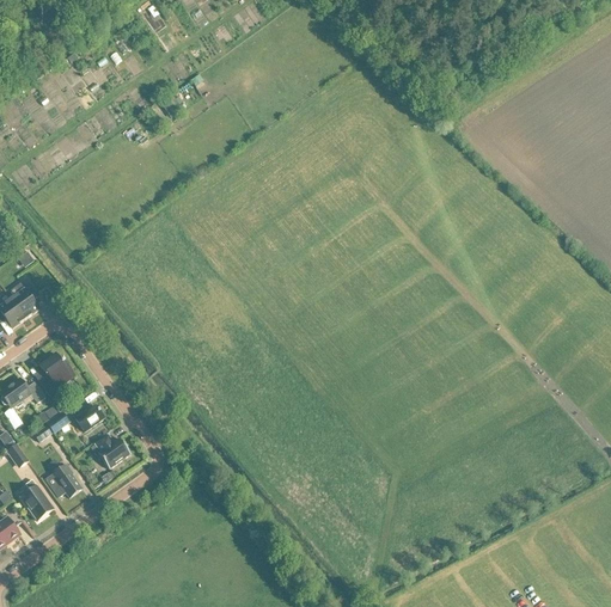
[(0,246),(11,240),(2,228),(0,230),(0,246)]
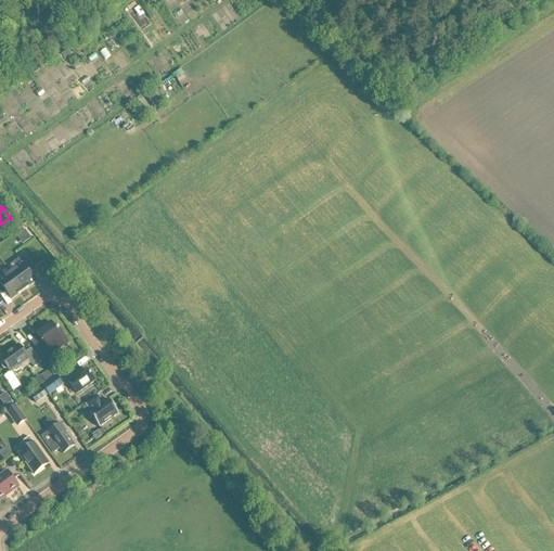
[(24,227),(15,233),(22,242),(30,235),(24,227)]
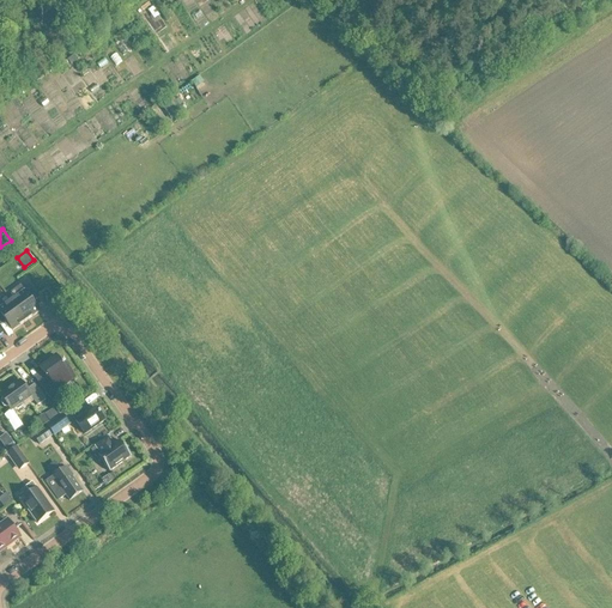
[(38,295),(28,280),(22,285),(20,281),(16,285),(20,291),(12,297),(26,317),(38,308),(32,299),(38,295)]
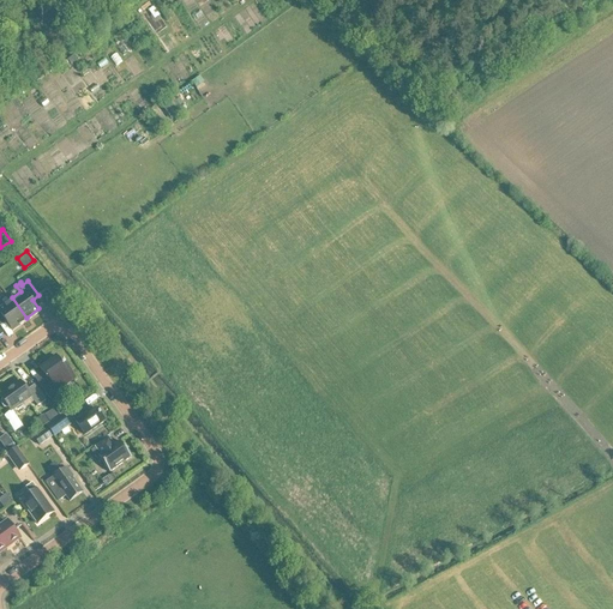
[(12,327),(26,318),(12,297),(4,303),(0,299),(0,323),(6,318),(12,327)]
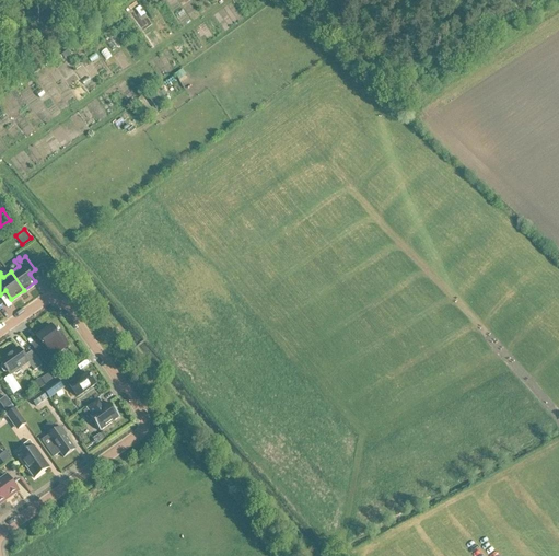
[(56,329),(50,322),(36,333),(38,336),(31,342),(47,365),(59,357),(55,351),(67,343),(57,328),(56,329)]
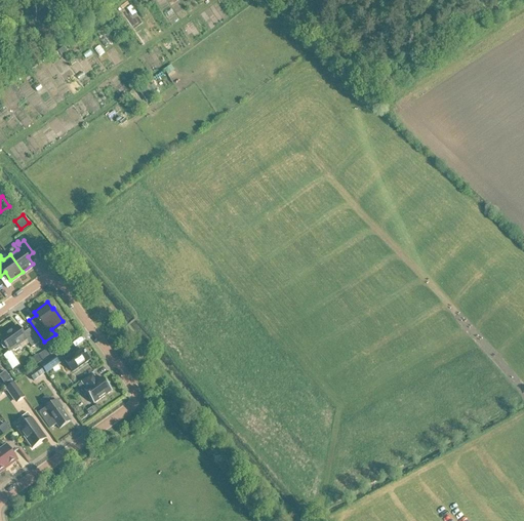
[(23,331),(16,324),(0,336),(2,339),(1,339),(1,343),(3,346),(5,346),(6,346),(8,349),(11,347),(12,348),(14,348),(18,346),(18,343),(17,342),(26,336),(32,345),(38,339),(29,327),(23,331)]
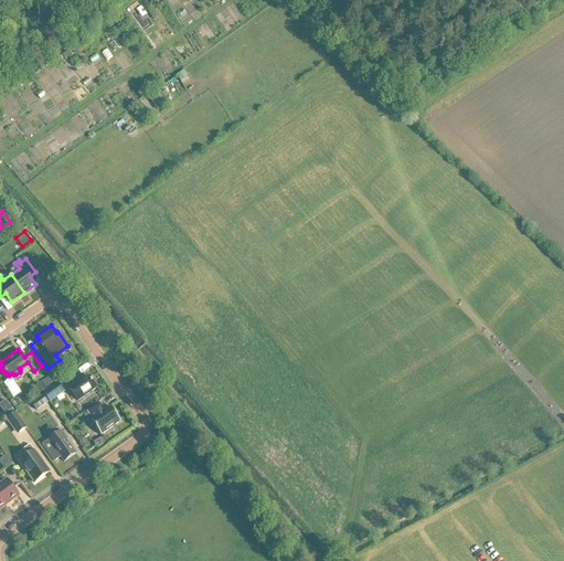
[(50,373),(41,380),(45,387),(54,381),(50,373)]
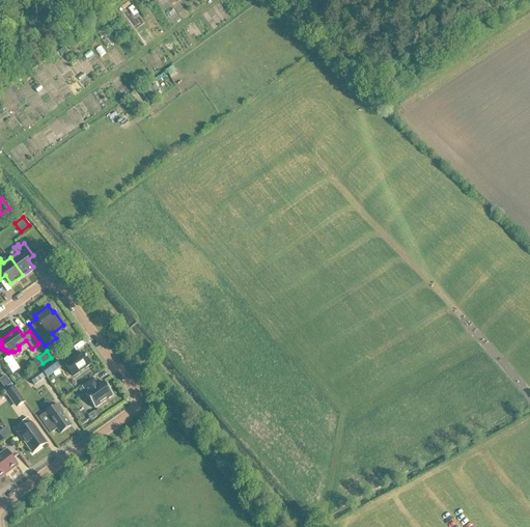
[(90,361),(83,351),(76,356),(75,354),(64,361),(74,373),(90,361)]
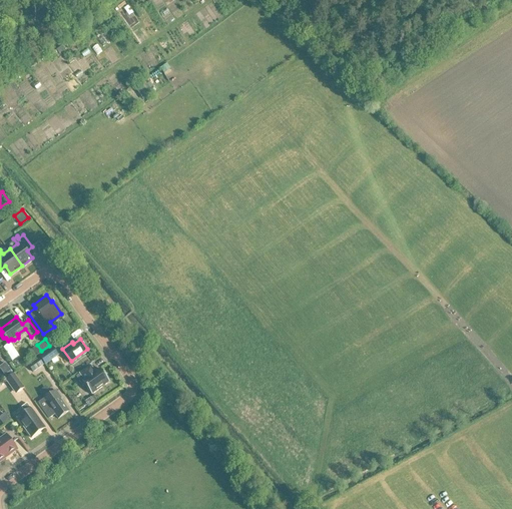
[(45,362),(51,357),(50,356),(57,351),(52,345),(39,354),(45,362)]
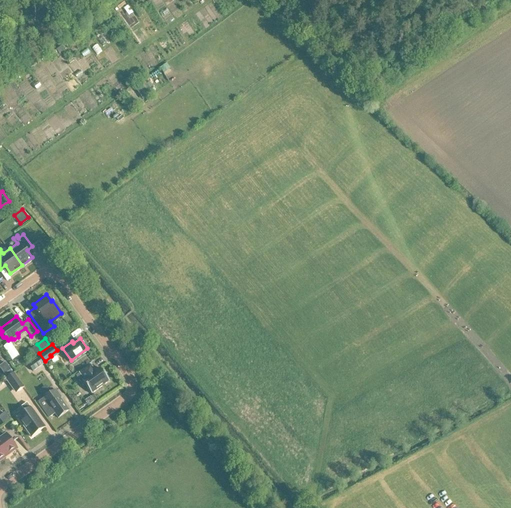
[(27,362),(32,369),(43,362),(38,355),(27,362)]
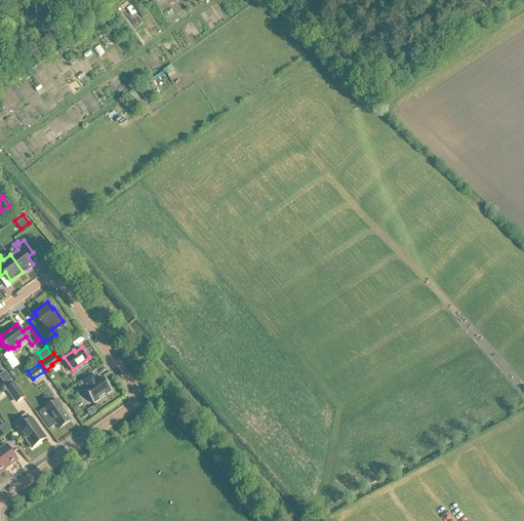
[(2,371),(8,381),(14,375),(8,367),(2,371)]
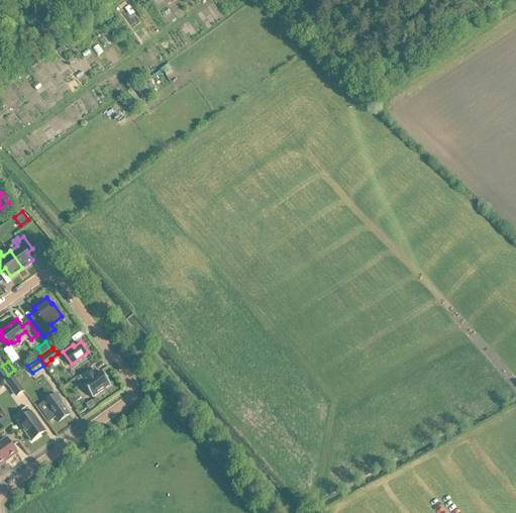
[(96,373),(91,366),(80,374),(85,381),(83,382),(92,395),(110,382),(100,369),(96,373)]
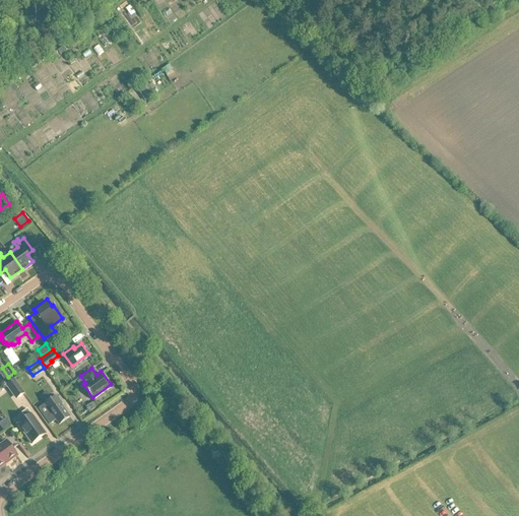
[(14,397),(16,395),(23,390),(14,376),(4,383),(14,397)]
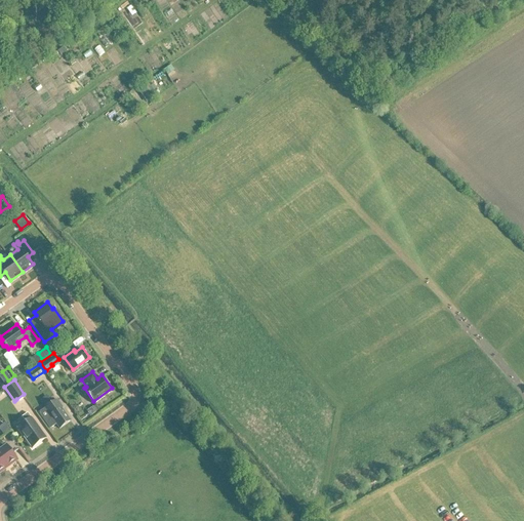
[(56,397),(38,410),(49,427),(56,422),(59,426),(70,417),(62,405),(63,405),(56,397)]
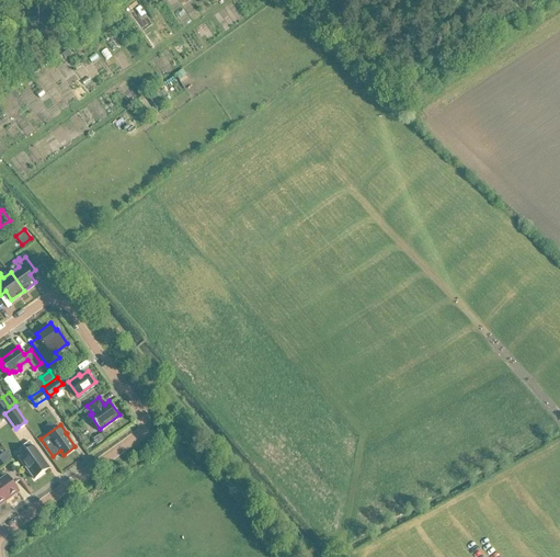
[(33,444),(29,439),(23,443),(27,448),(19,455),(34,477),(49,465),(34,444),(33,444)]
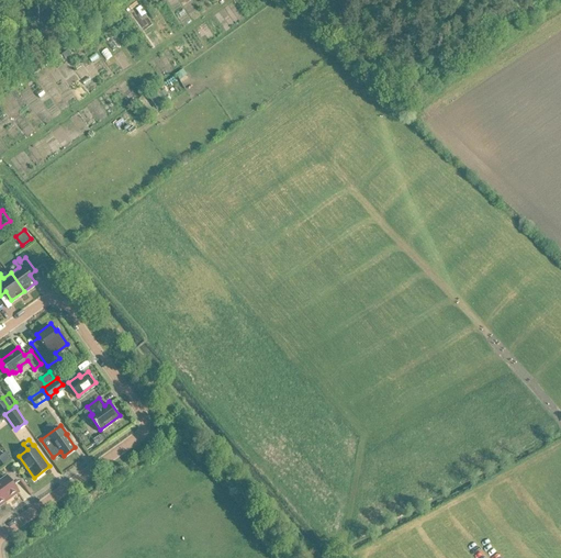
[(0,501),(18,489),(12,482),(7,476),(0,479),(0,501)]
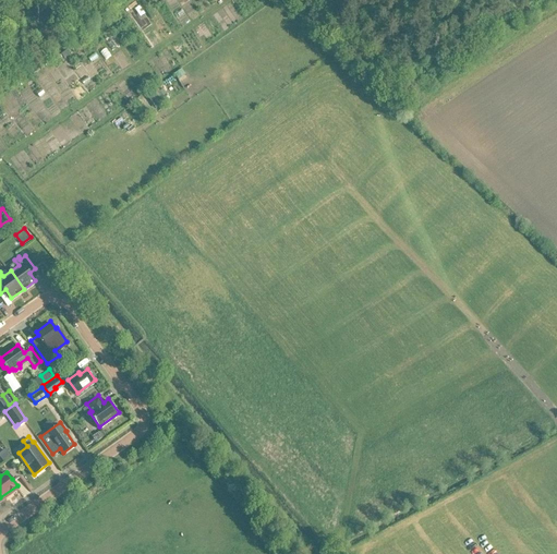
All buildings are outlined.
